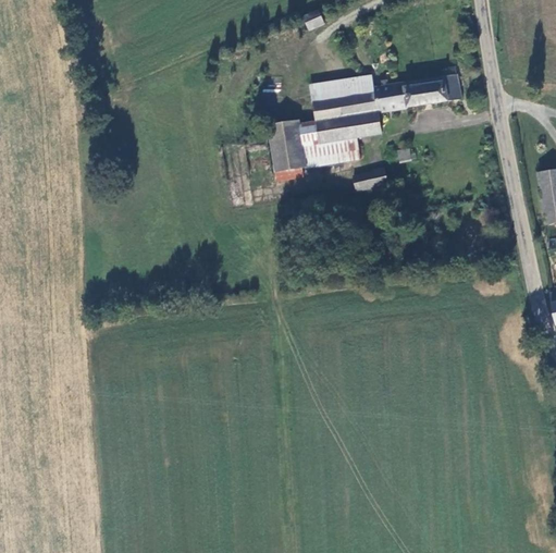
[(309,27),(324,22),(319,9),(305,14),(309,27)]
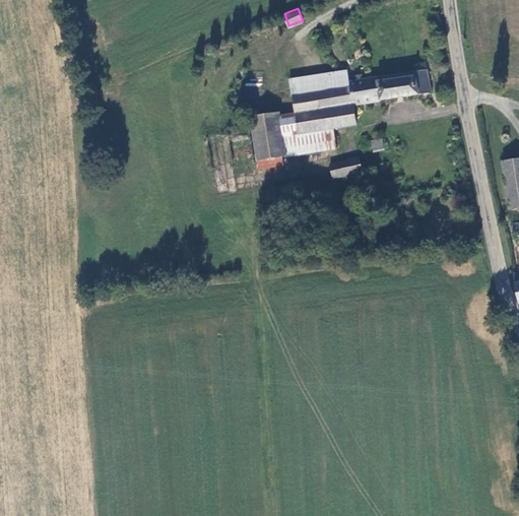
[(380,79),(380,74),(347,79),(348,85),(293,93),(295,108),(295,112),(316,110),(319,129),(332,127),(355,124),(353,112),(363,111),(361,103),(430,92),(427,68),(411,70),(412,75),(380,79)]
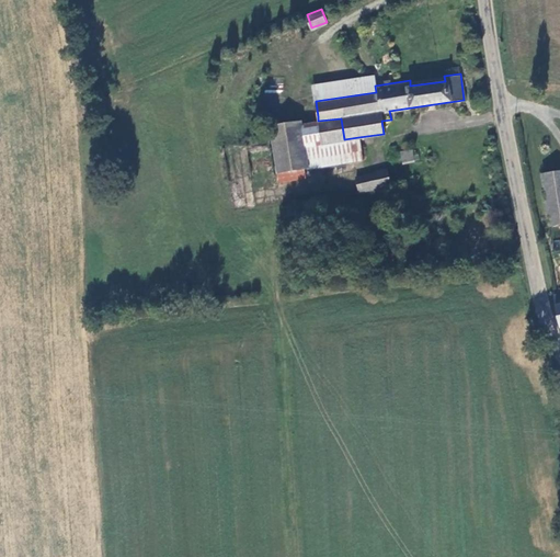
[(313,84),(316,101),(376,92),(375,86),(374,76),(313,84)]
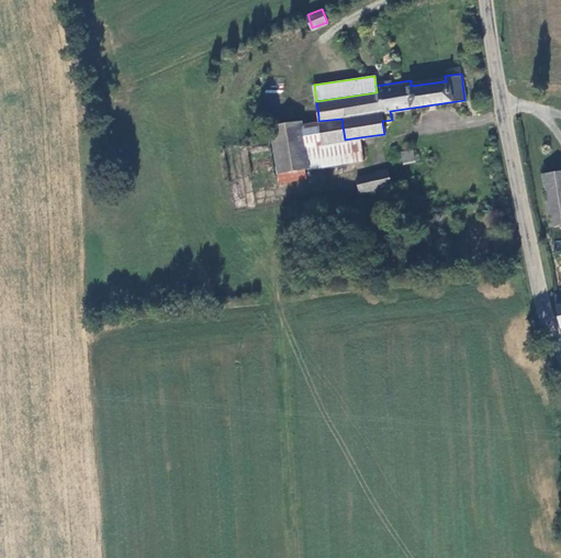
[(445,76),(411,80),(411,86),(446,81),(445,76)]
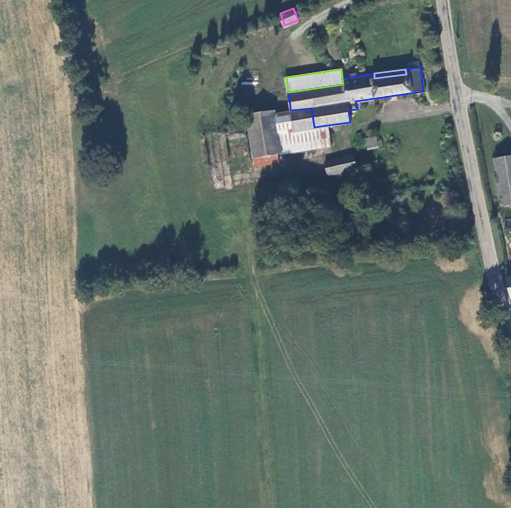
[(330,144),(327,125),(314,127),(311,108),(290,110),(290,106),(275,109),(281,152),(330,144)]
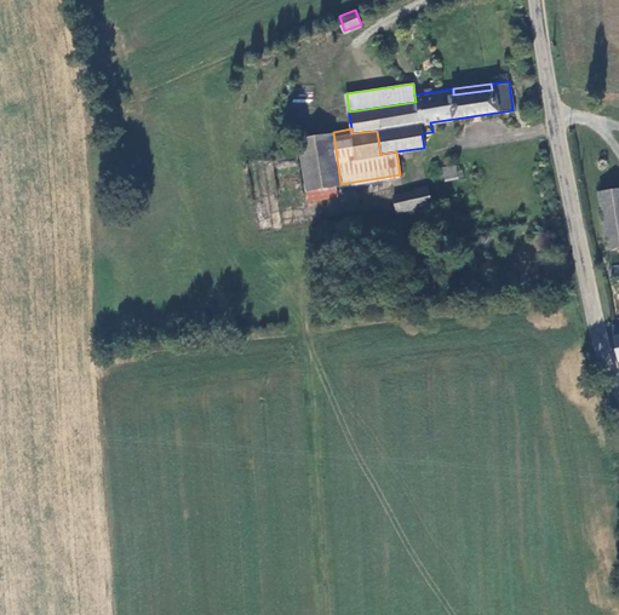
[(340,184),(333,132),(299,137),(307,199),(342,193),(340,184)]
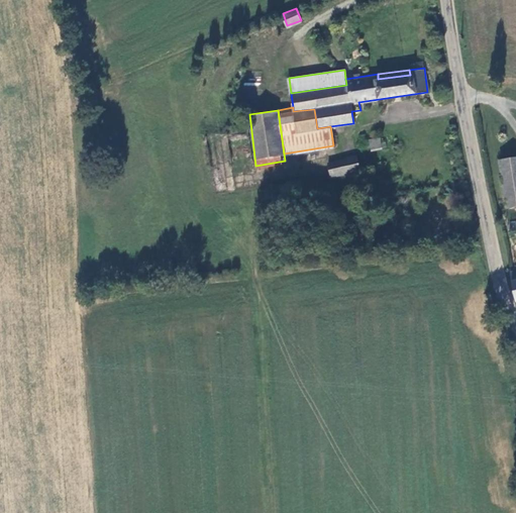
[(379,136),(368,138),(371,147),(381,145),(379,136)]
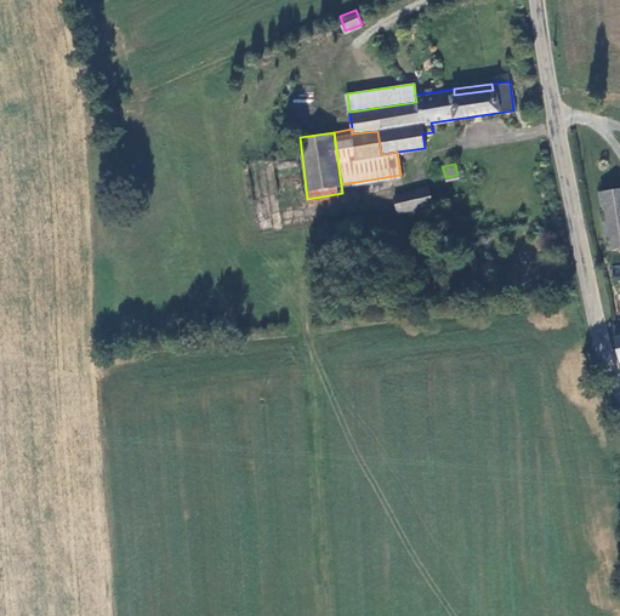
[(619,186),(599,190),(609,245),(619,243),(619,186)]
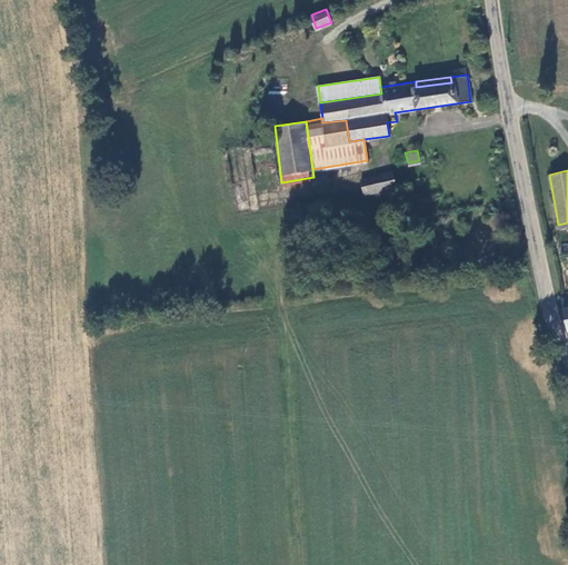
[(358,179),(361,194),(394,188),(390,174),(358,179)]
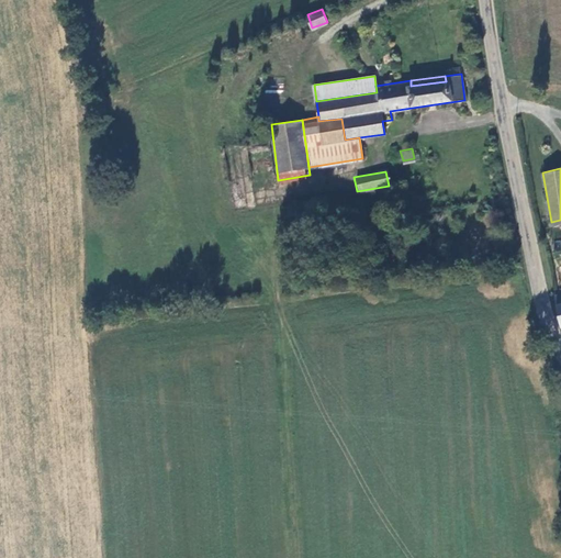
All buildings are outlined.
